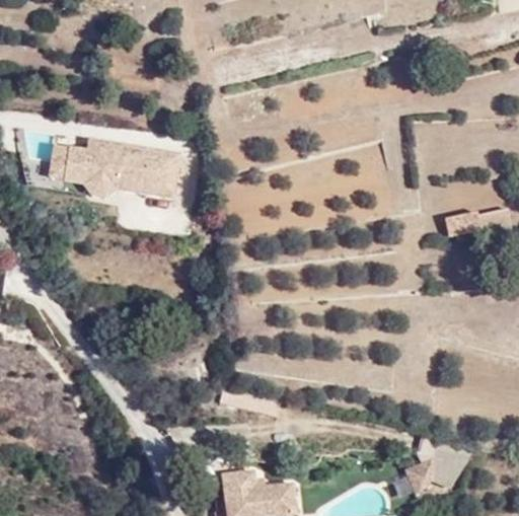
[(174,198),(177,149),(87,136),(86,144),(52,140),(47,180),(82,183),(89,195),(106,196),(118,188),(174,198)]
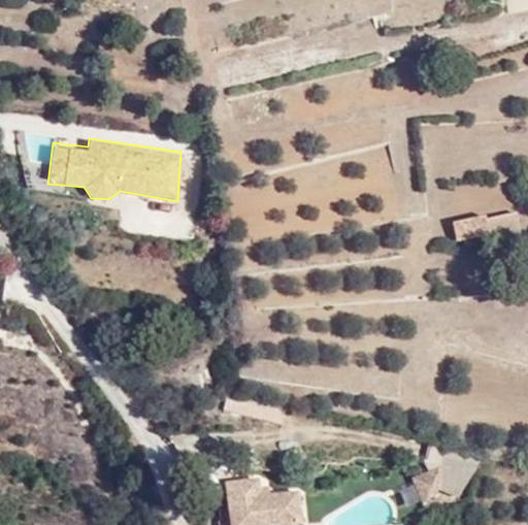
[(454,208),(456,227),(520,211),(515,194),(496,201),(493,195),(454,208)]
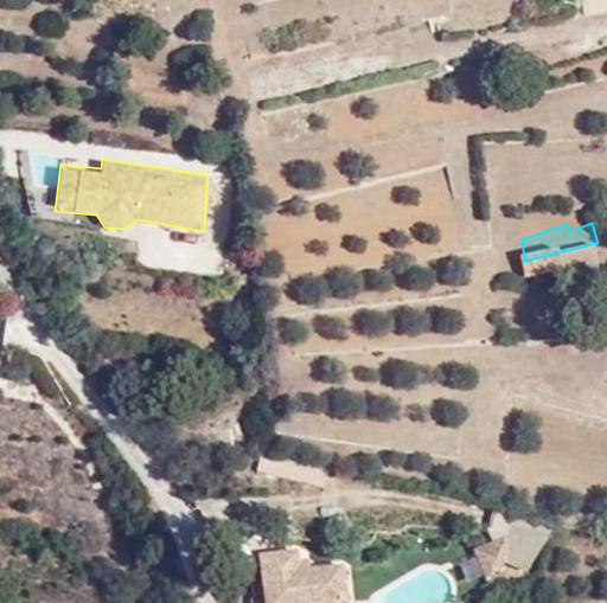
[(563,518),(513,506),(510,536),(477,547),(492,583),(509,562),(530,571),(563,518)]
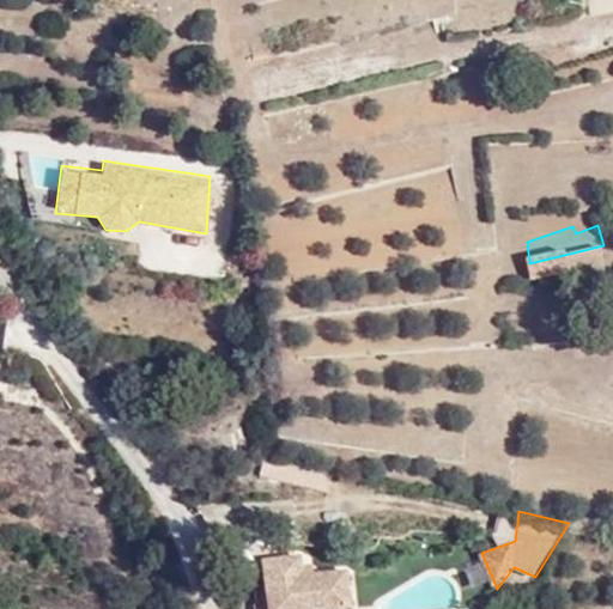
[(302,553),(267,558),(261,558),(266,608),(326,608),(352,606),(347,566),(313,570),(313,561),(303,564),(302,553)]
